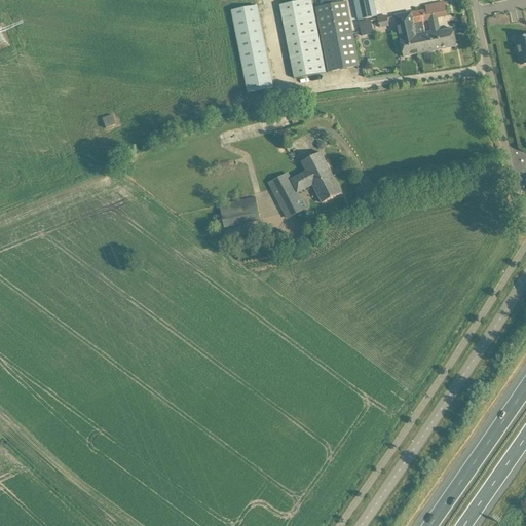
[(326,72),(311,0),(308,0),(279,5),(295,78),(326,72)]
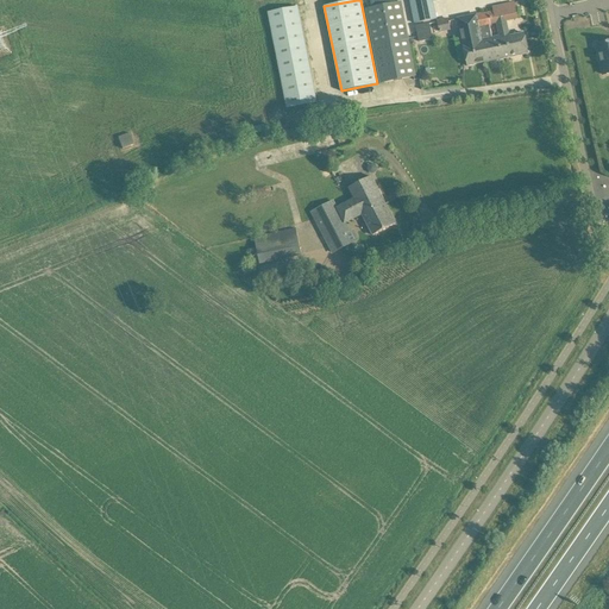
[(401,2),(396,4),(395,0),(369,0),(371,8),(365,10),(381,83),(416,76),(401,2)]
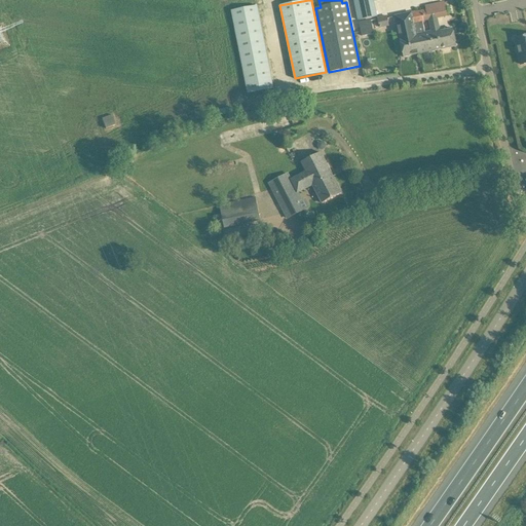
[(353,0),(359,22),(377,17),(374,1),(373,0),(353,0)]
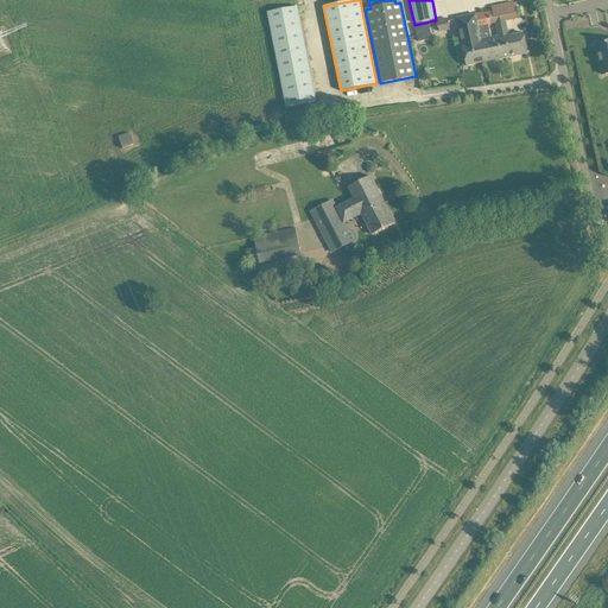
[(607,0),(601,0),(605,16),(607,14),(607,42),(596,45),(602,75),(607,74),(607,0)]
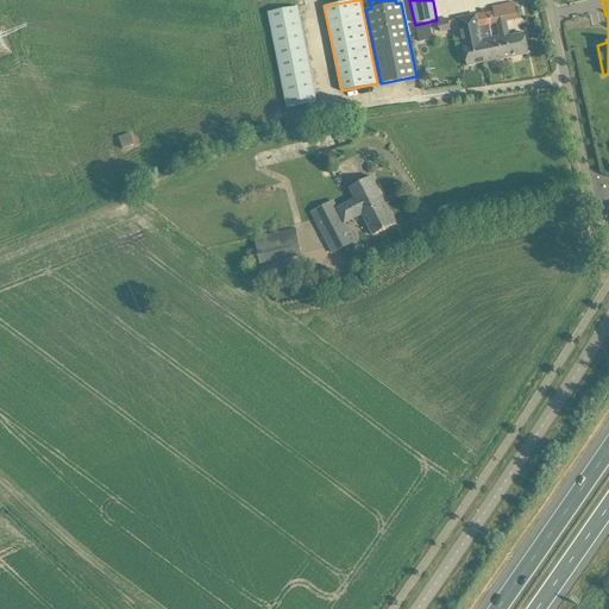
[(487,62),(528,54),(525,33),(507,37),(507,35),(504,22),(518,19),(515,4),(493,8),(494,12),(476,16),(487,62)]
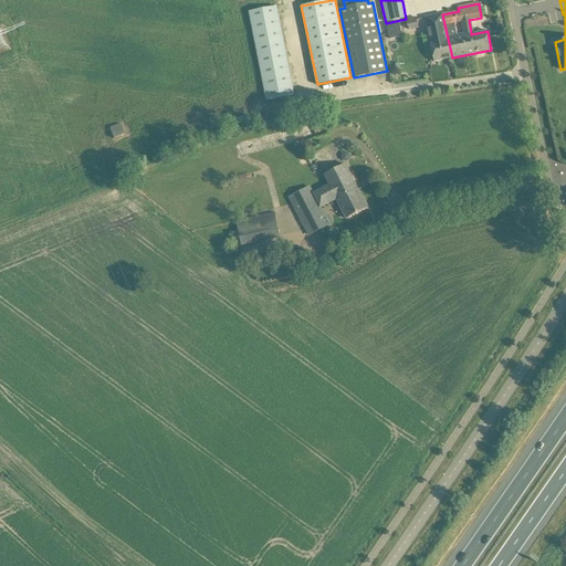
[(278,7),(249,12),(266,102),(295,96),(278,7)]
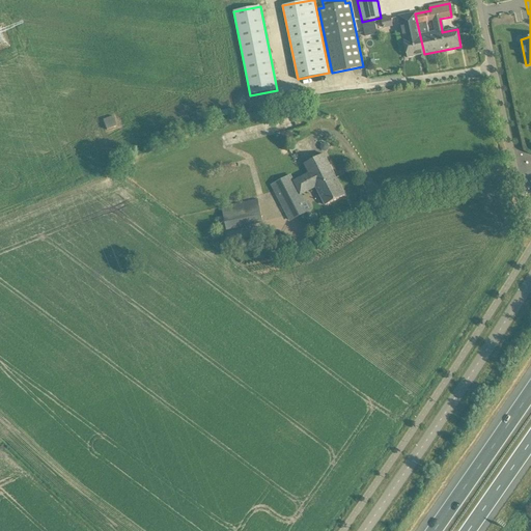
[(408,58),(424,54),(415,14),(399,18),(408,58)]
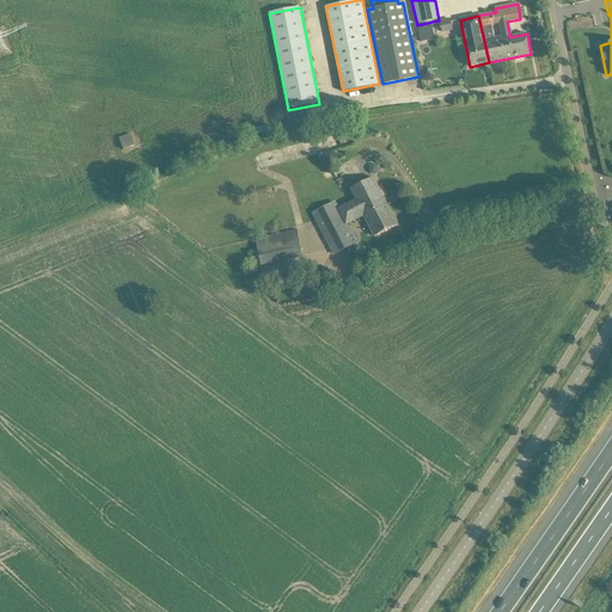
[(432,24),(418,26),(421,43),(435,40),(432,24)]
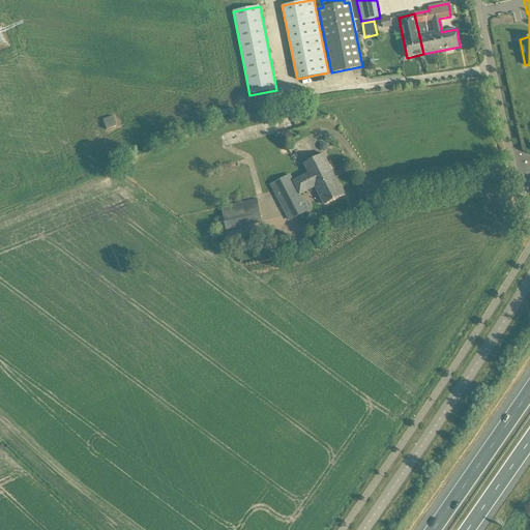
[(113,116),(102,120),(106,130),(117,126),(113,116)]
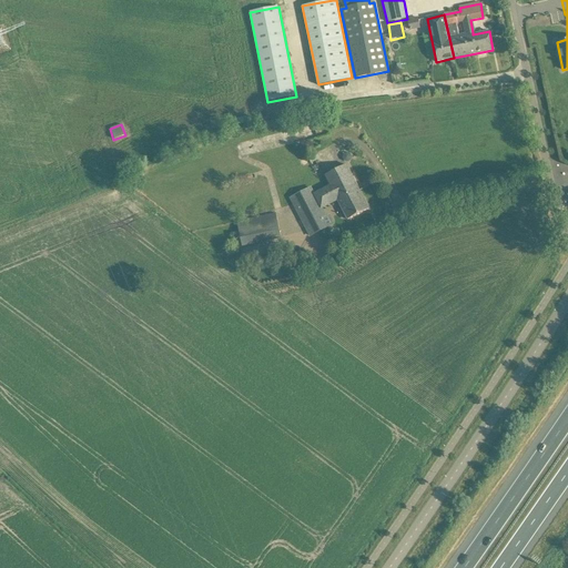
[(311,163),(321,159),(316,151),(307,155),(311,163)]
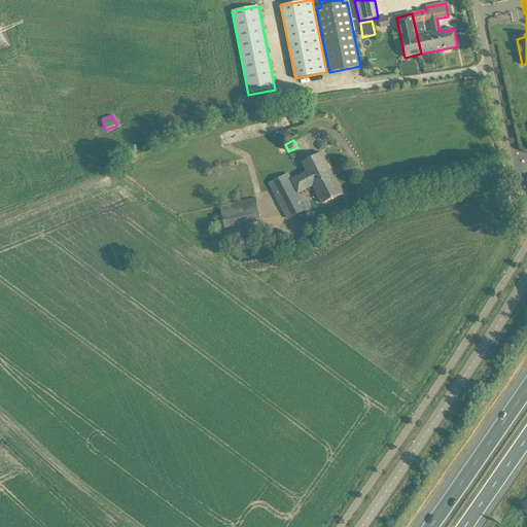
[(276,185),(272,187),(288,218),(307,209),(299,194),(314,185),(323,204),(343,195),(321,153),(302,163),(307,171),(291,179),(289,175),(284,177),(279,179),(274,182),(276,185)]
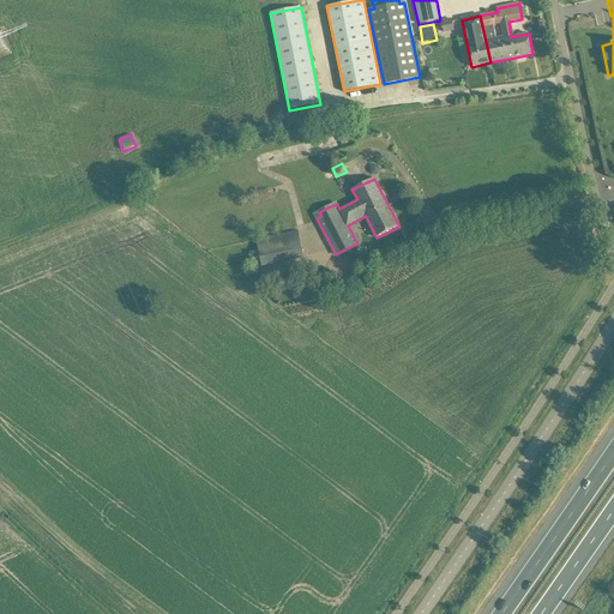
[(300,232),(257,239),(259,252),(250,253),(252,266),(262,265),(262,270),(305,263),(300,232)]
